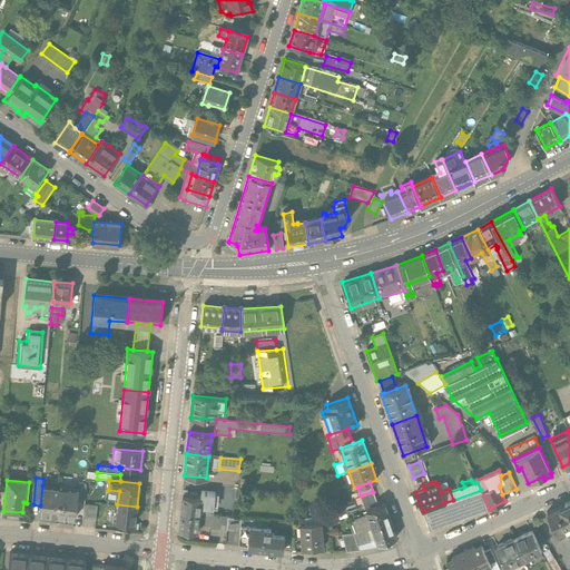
[(39,514),(57,517),(59,490),(52,490),(52,487),(42,485),(40,505),(39,514)]
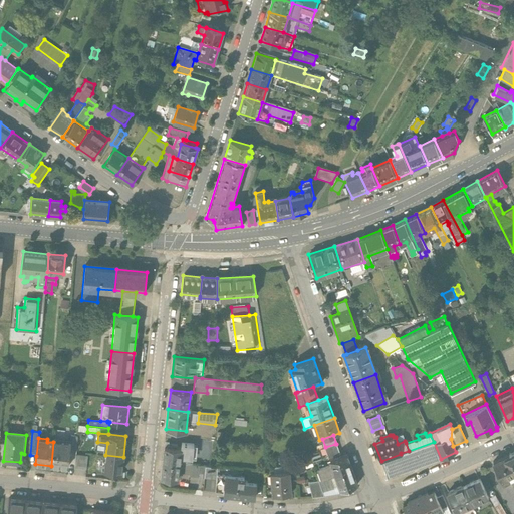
[(62,443),(53,442),(51,466),(68,468),(70,449),(71,442),(70,442),(62,441),(62,443)]
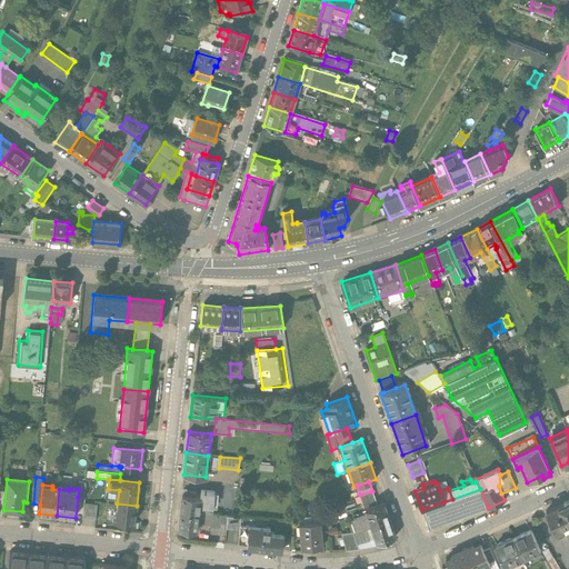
[(429,529),(488,508),(480,489),(452,499),(443,501),(443,502),(422,510),(429,529)]
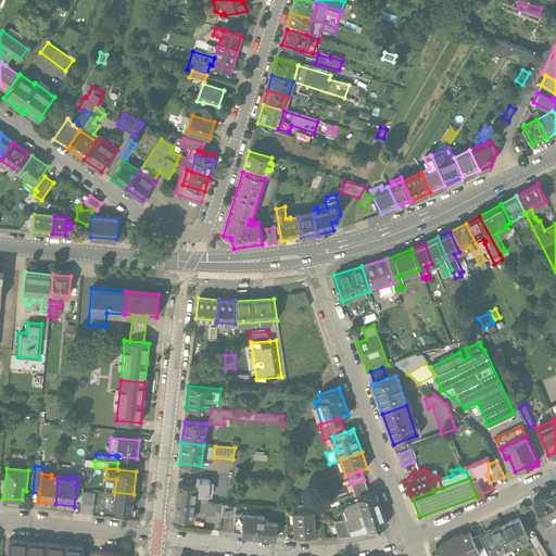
[(178,483),(176,500),(194,502),(196,495),(197,485),(196,485),(192,484),(192,482),(182,481),(182,480),(179,479),(179,483),(178,483)]
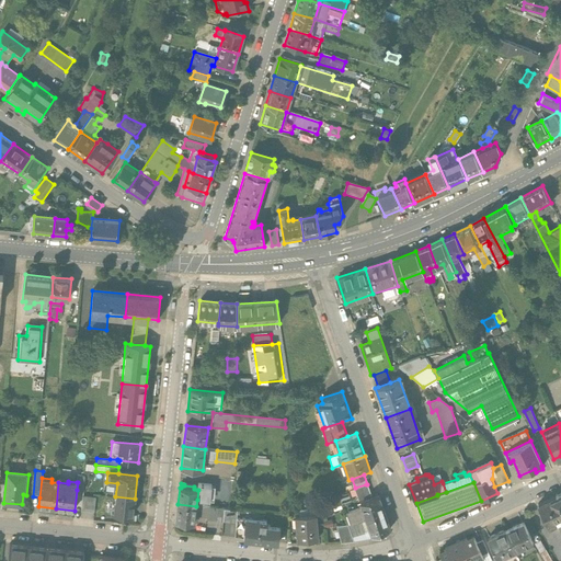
[(212,485),(198,484),(197,490),(198,490),(197,500),(210,501),(212,485)]
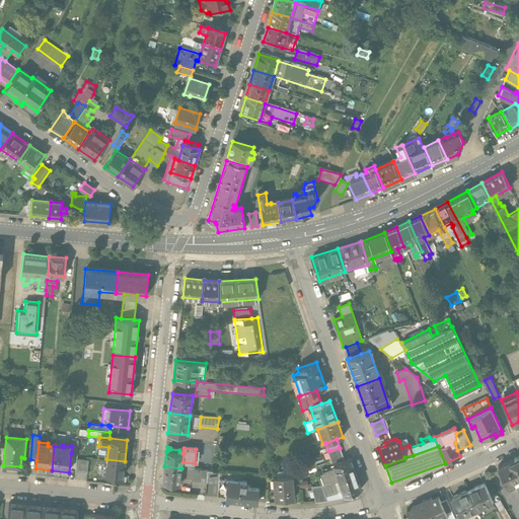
[(343,458),(339,448),(328,451),(327,452),(331,462),(343,458)]
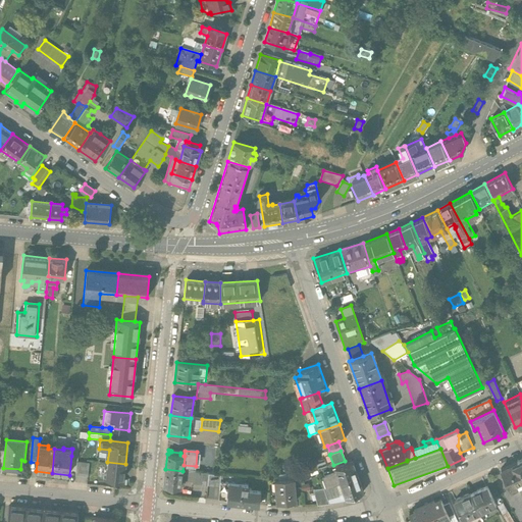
[(75,475),(88,476),(89,462),(76,461),(75,475)]
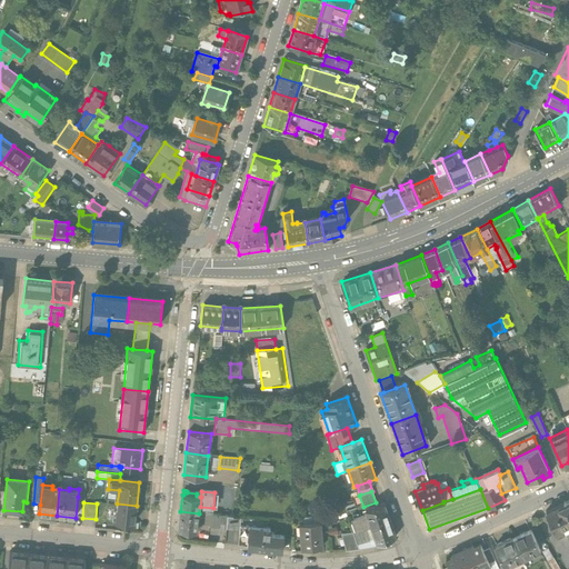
[(366,513),(370,527),(390,520),(383,502),(365,509),(366,513)]
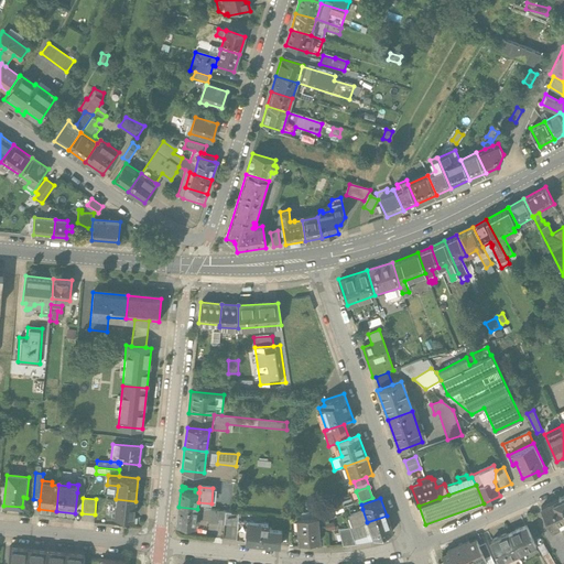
[(133,519),(136,501),(116,499),(114,499),(111,517),(133,519)]
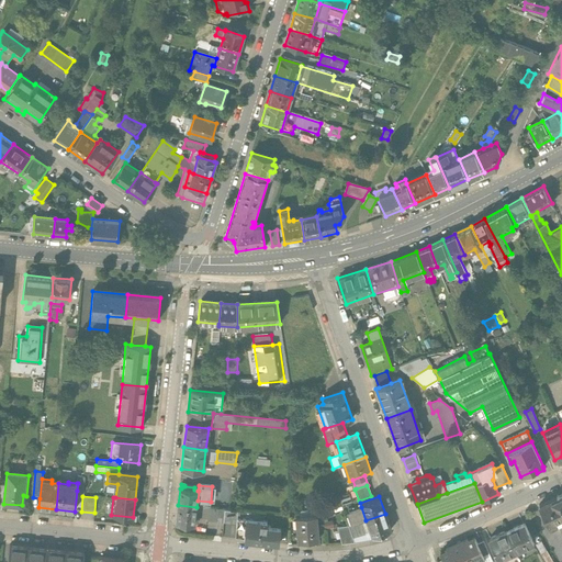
[(343,506),(339,497),(328,502),(332,509),(343,506)]
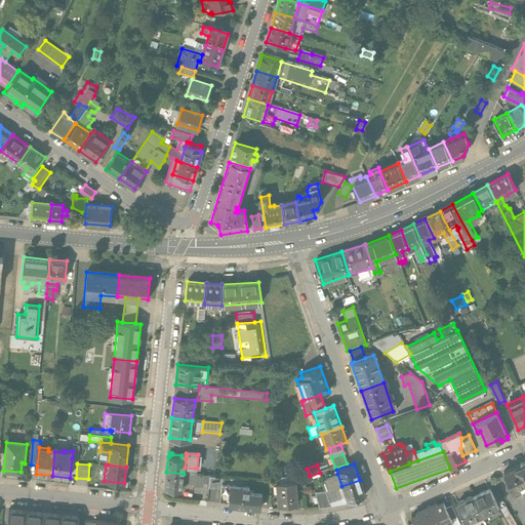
[(509,481),(514,494),(521,491),(524,488),(524,475),(520,465),(503,472),(505,476),(502,477),(505,483),(509,481)]
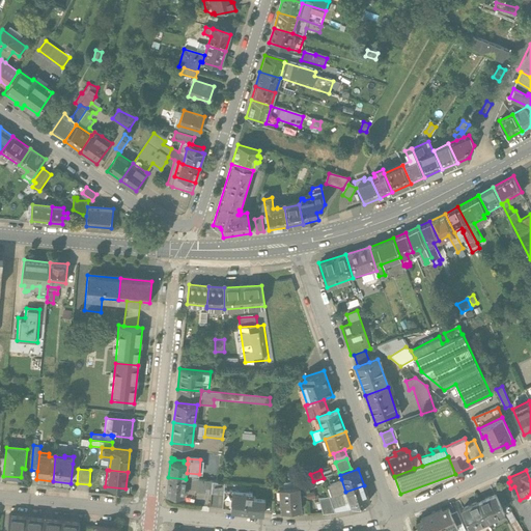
[(186,487),(186,479),(168,477),(166,495),(185,497),(186,487)]
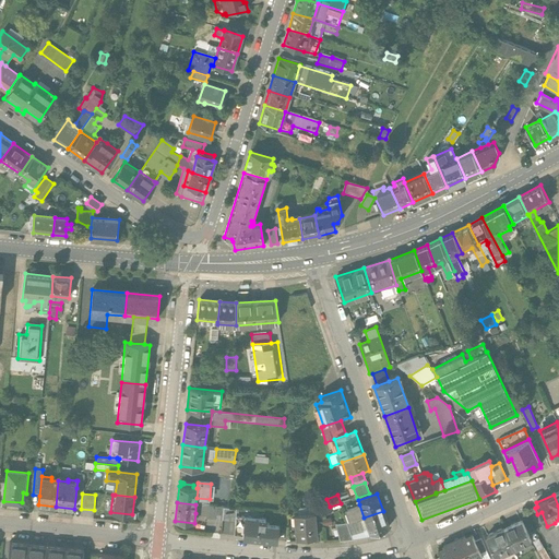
[(223,521),(224,508),(195,504),(195,513),(197,514),(197,515),(205,516),(205,519),(223,521)]
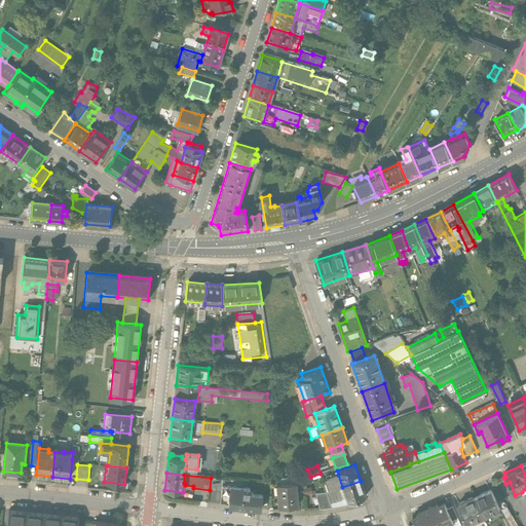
[(324,481),(328,491),(342,487),(338,475),(324,481)]
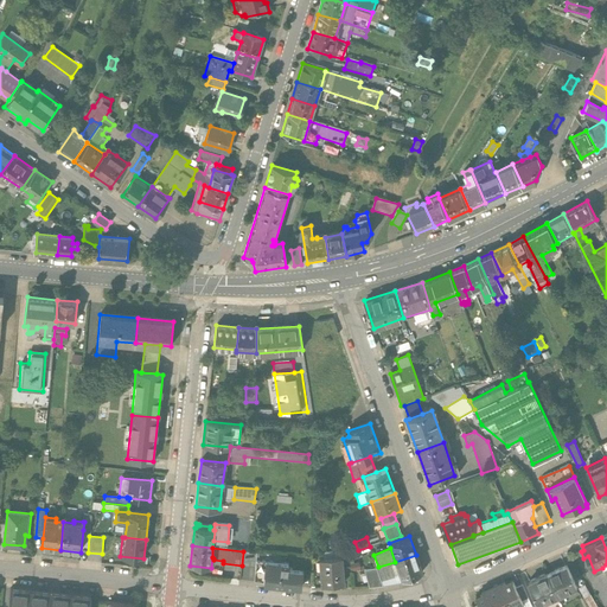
[(422,573),(416,555),(395,562),(401,579),(403,579),(408,576),(409,581),(416,579),(415,575),(422,573)]
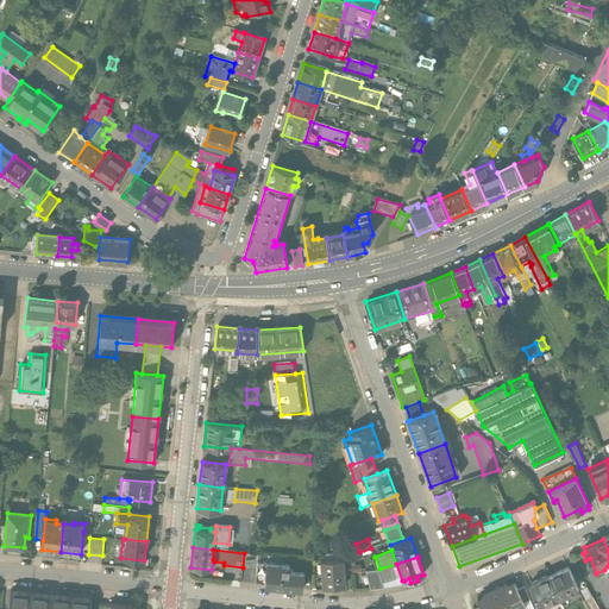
[(345,585),(343,559),(320,562),(324,588),(345,585)]
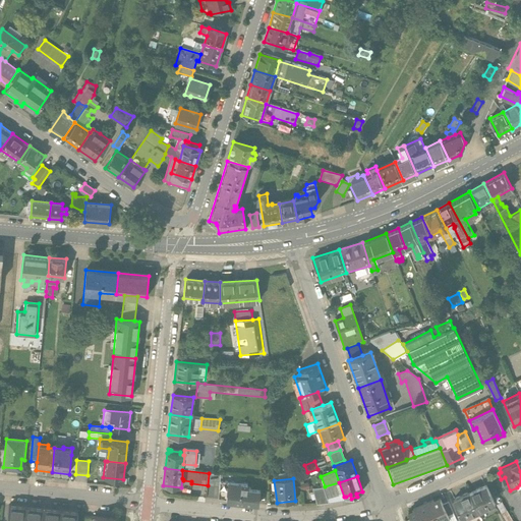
[(247,484),(220,481),(219,490),(227,491),(226,502),(258,506),(261,490),(247,488),(247,484)]
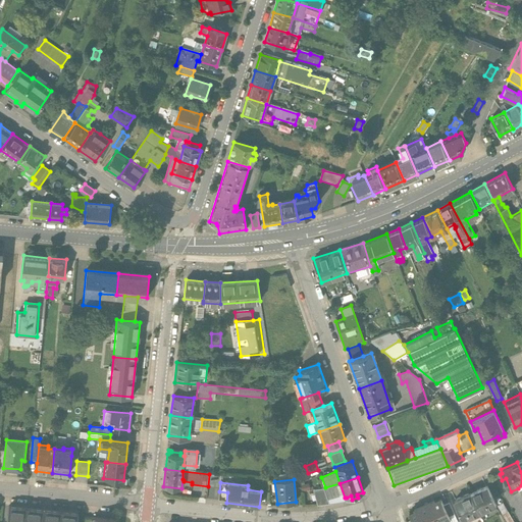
[(318,506),(330,505),(348,501),(347,498),(345,498),(340,483),(325,487),(322,488),(314,490),(318,506)]
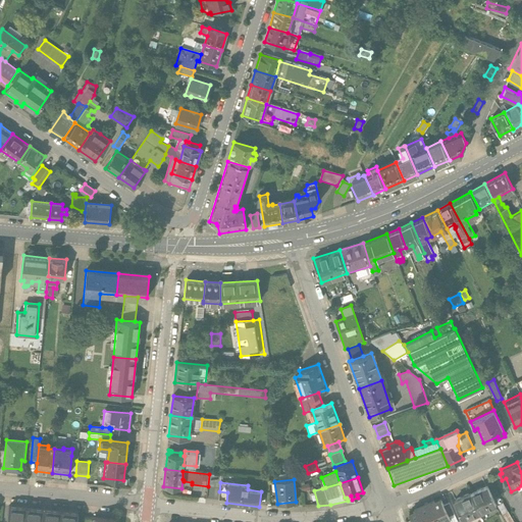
[(487,485),(470,493),(479,512),(496,504),(491,494),(487,485)]
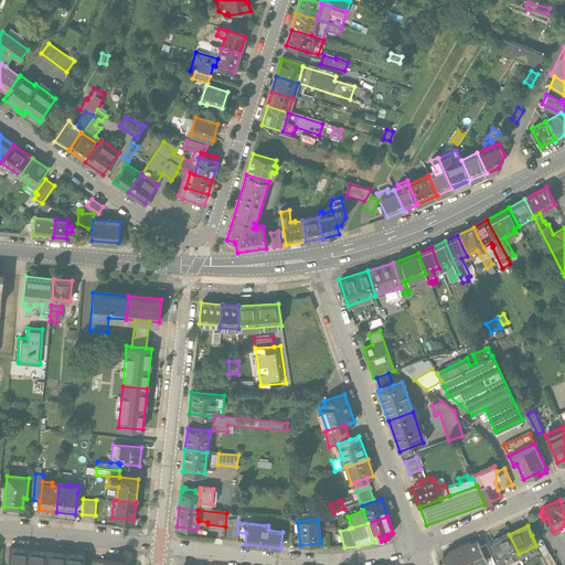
[(551,564),(555,563),(537,532),(532,535),(536,545),(547,564),(551,564)]
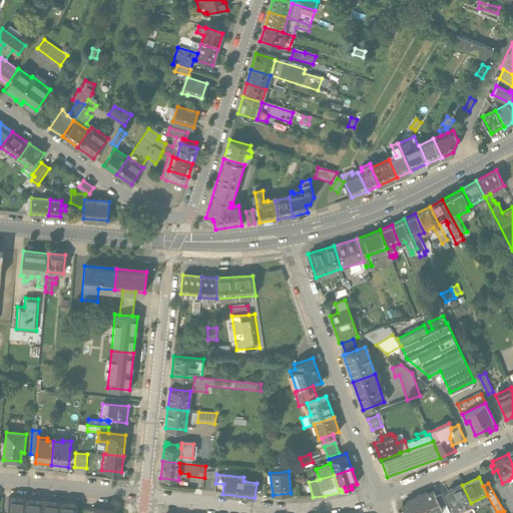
[(454,511),(471,503),(462,485),(446,493),(454,511)]
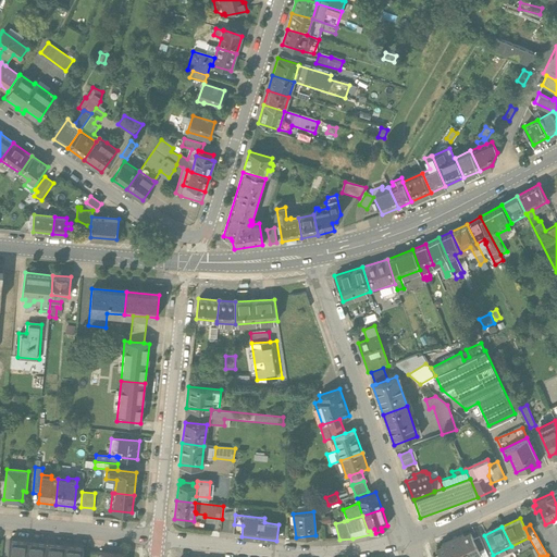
[(470,533),(458,539),(467,556),(475,556),(480,555),(473,540),(470,533)]
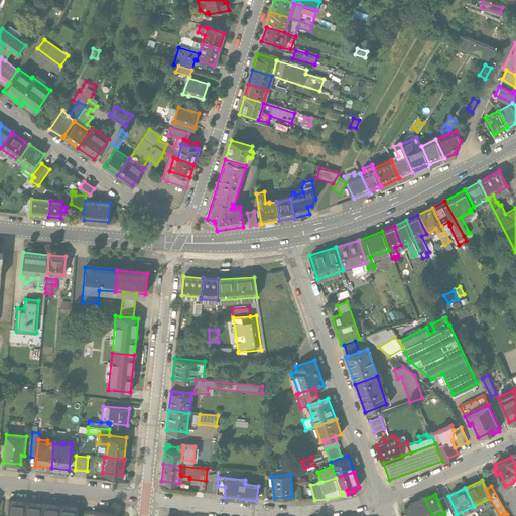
[(452,515),(443,497),(438,500),(444,514),(440,515),(452,515)]
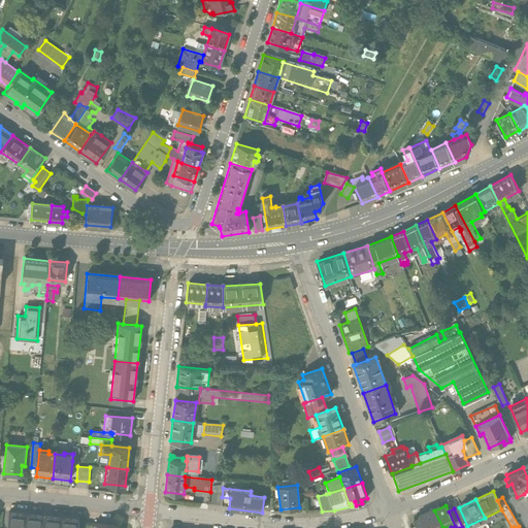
[(430,527),(442,527),(434,510),(424,515),(430,527)]
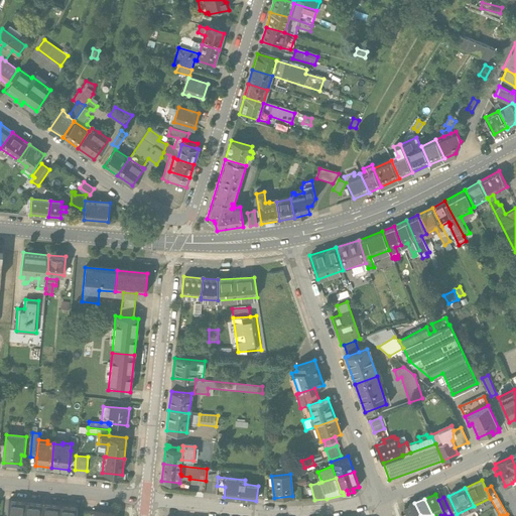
[(6,515),(41,515),(42,505),(9,501),(6,515)]
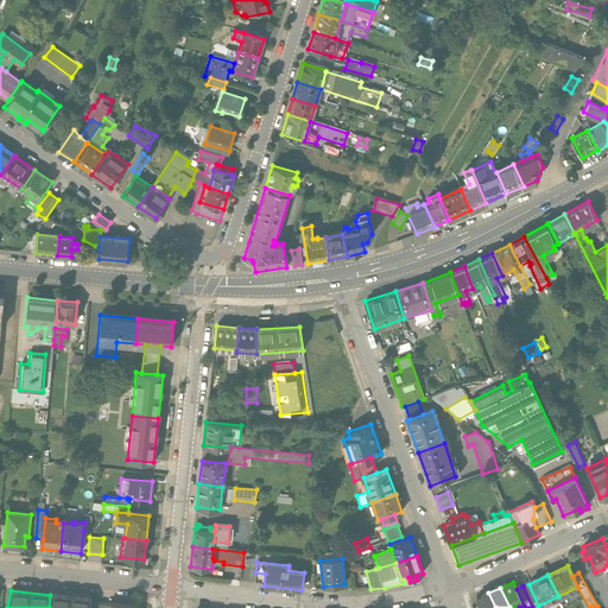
[(495,607),(488,593),(476,599),(479,606),(480,607),(495,607)]
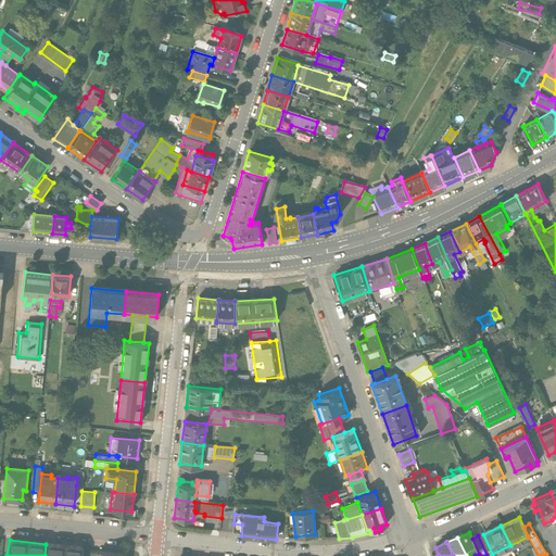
[(81,555),(84,547),(46,544),(45,555),(81,555)]
